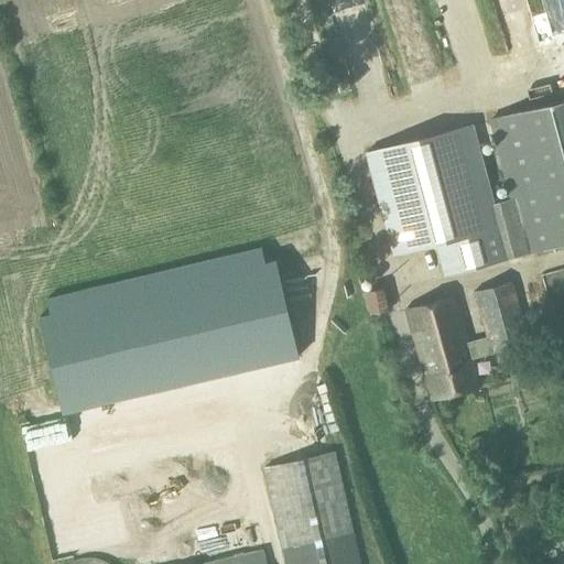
[(563,99),(491,119),(506,177),(511,198),(487,204),(466,125),(366,151),(393,255),(436,243),(444,274),(563,242),(563,99)]
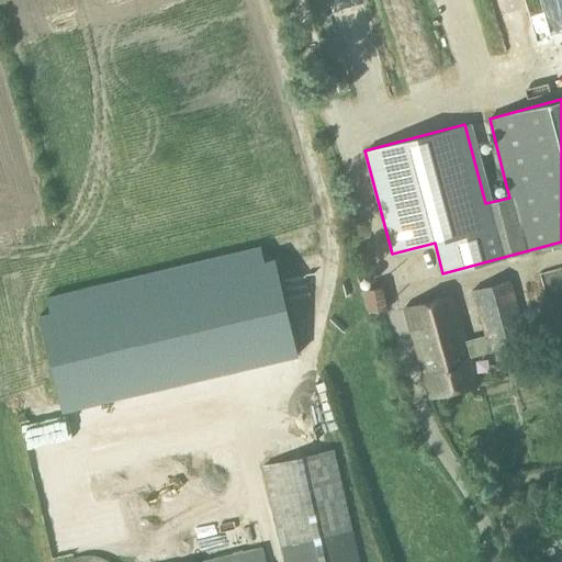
[(40,315),(63,412),(298,356),(274,259),(263,261),(260,246),(46,298),(51,313),(40,315)]
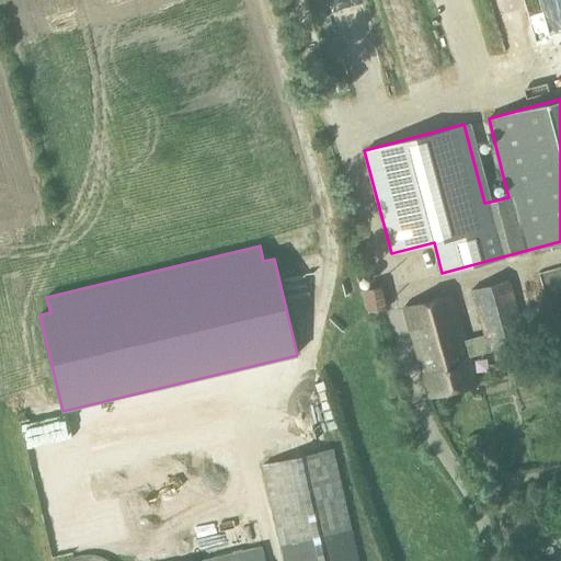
[(469,357),(525,342),(508,278),(470,289),(482,335),(464,340),(450,294),(403,307),(427,396),(476,382),(469,357)]
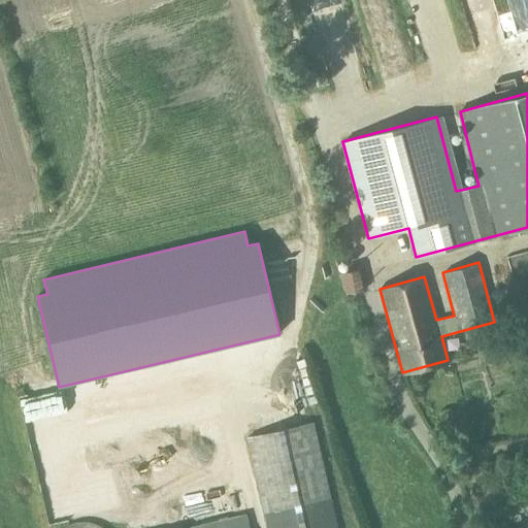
[(363,293),(364,290),(357,267),(339,274),(345,298),(363,293)]
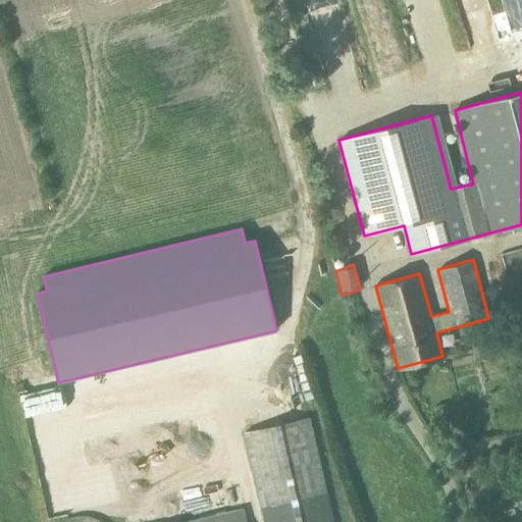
[(243,432),(260,507),(263,521),(332,521),(309,416),(243,432)]
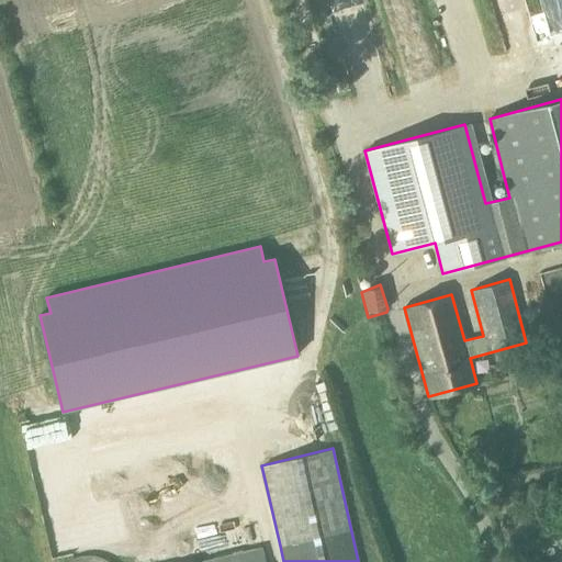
[(266,561),(262,547),(195,561),(266,561)]
